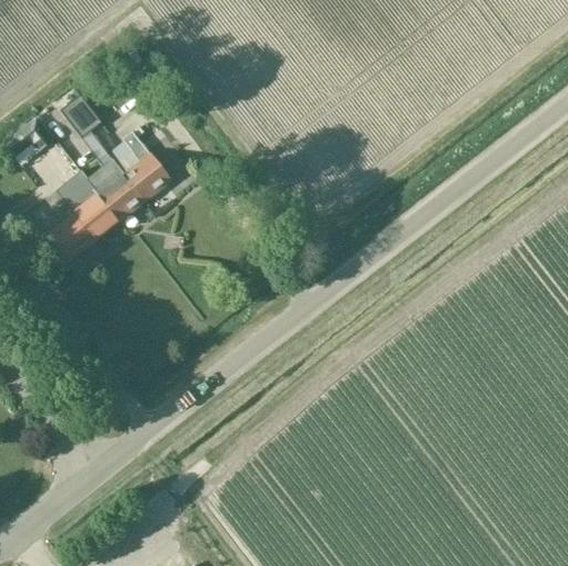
[(38,152),(52,140),(56,138),(38,115),(2,142),(15,158),(31,144),(38,152)]
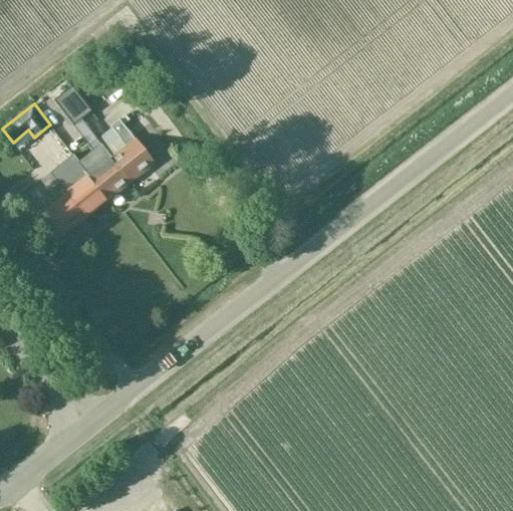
[(111,157),(131,182),(155,163),(119,117),(110,124),(126,145),(112,156),(111,157)]
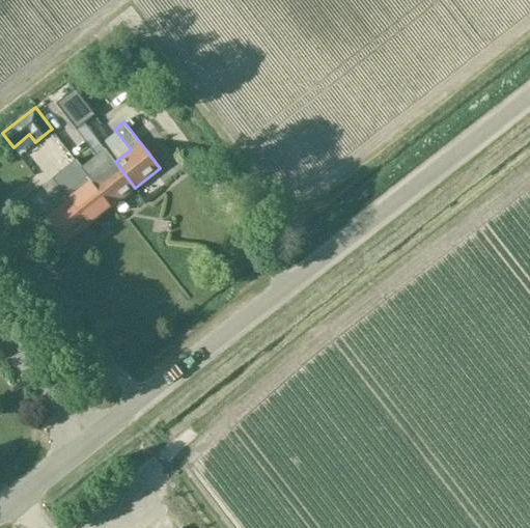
[(115,162),(116,161),(100,139),(89,147),(107,169),(92,181),(111,206),(135,188),(115,162)]
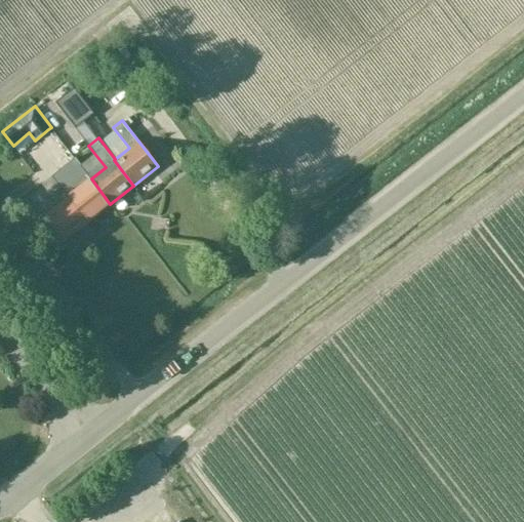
[(110,204),(91,178),(75,157),(66,164),(82,185),(68,197),(87,222),(110,204)]
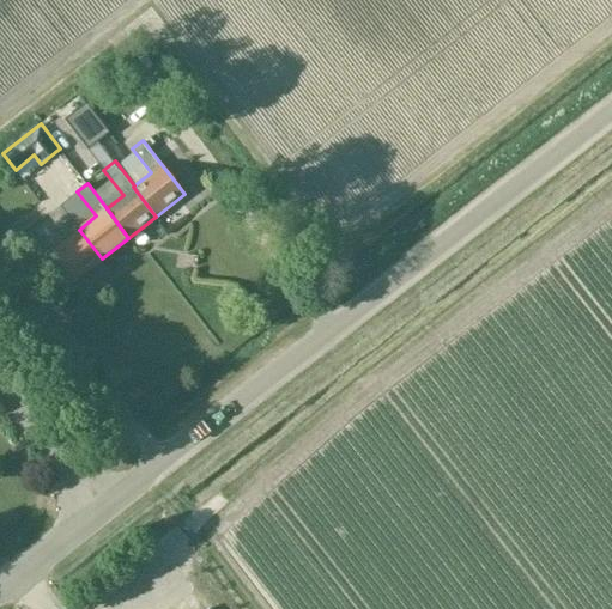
[(102,259),(79,230),(60,205),(49,213),(68,237),(50,251),(73,281),(102,259)]
